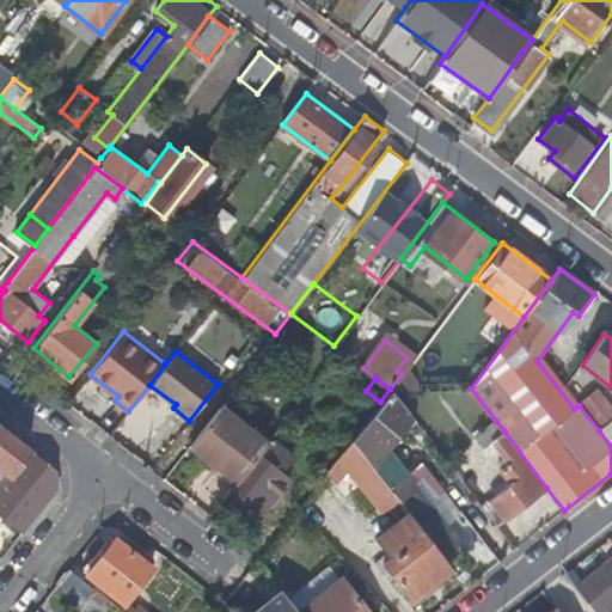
[(611,408),(595,386),(576,402),(579,405),(599,430),(611,418),(611,408)]
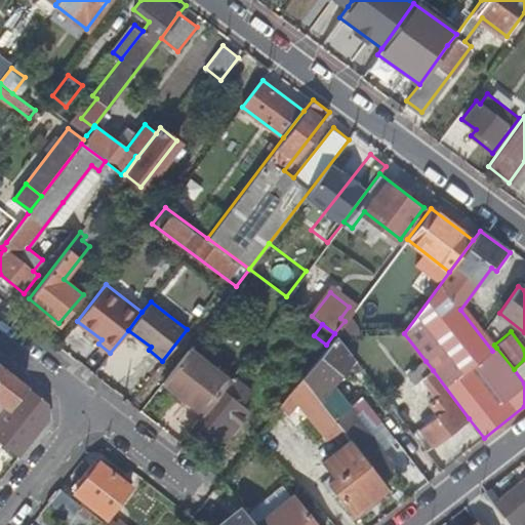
[(324,376),(350,352),(334,333),(326,345),(319,354),(300,377),(311,389),(324,376)]
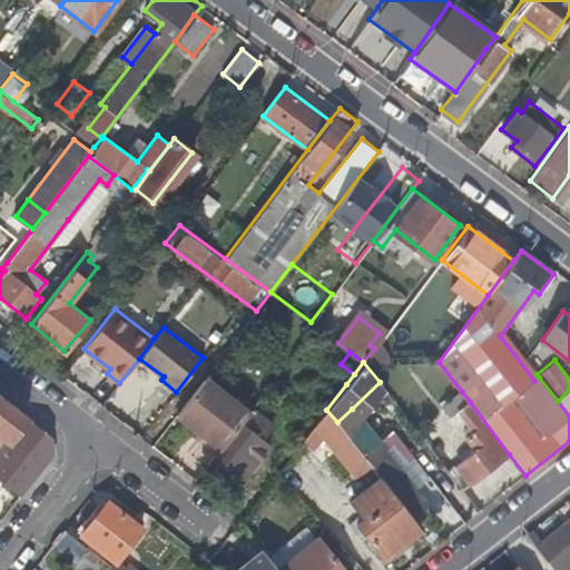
[(193,428),(220,449),(248,414),(231,400),(204,379),(176,414),(193,428)]
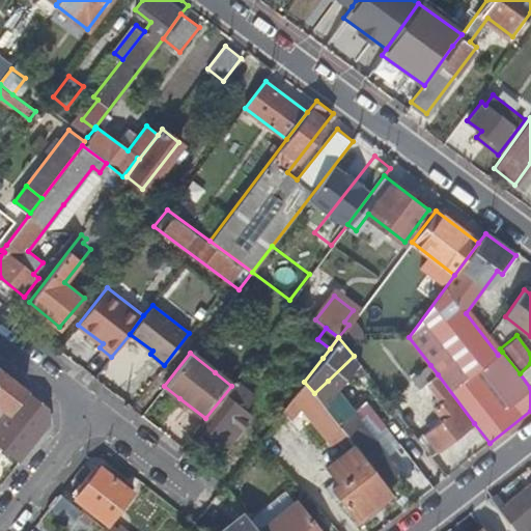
[(530,363),(520,373),(530,388),(530,363)]
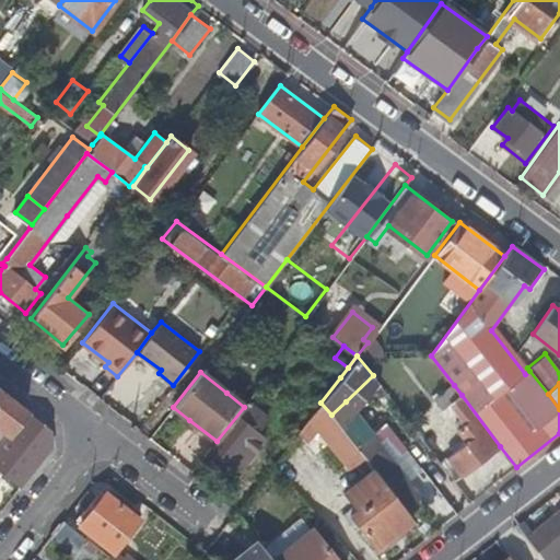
[(444,409),(451,404),(462,395),(454,385),(436,399),(444,409)]
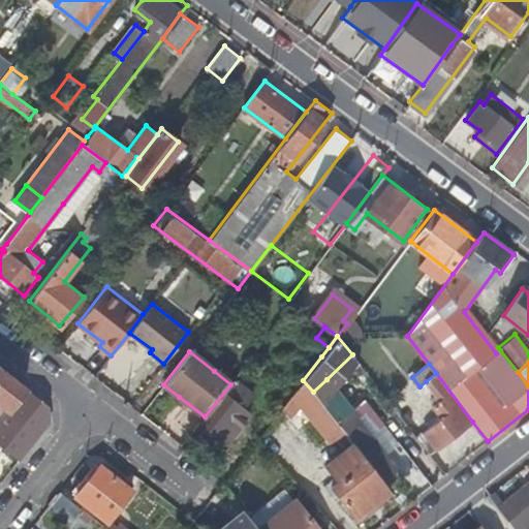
[(217,367),(214,371),(230,384),(234,380),(217,367)]
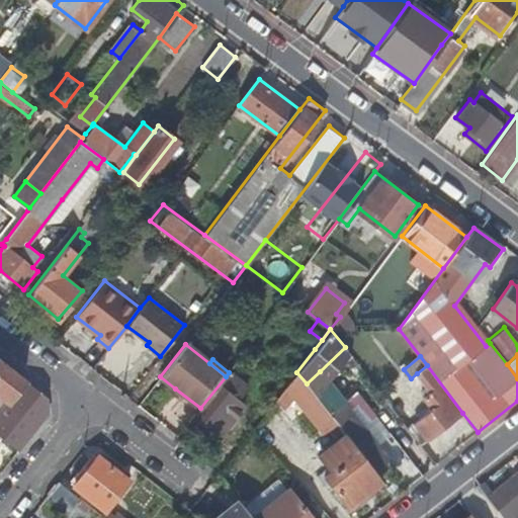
[(0,410),(24,379),(0,360),(0,410)]
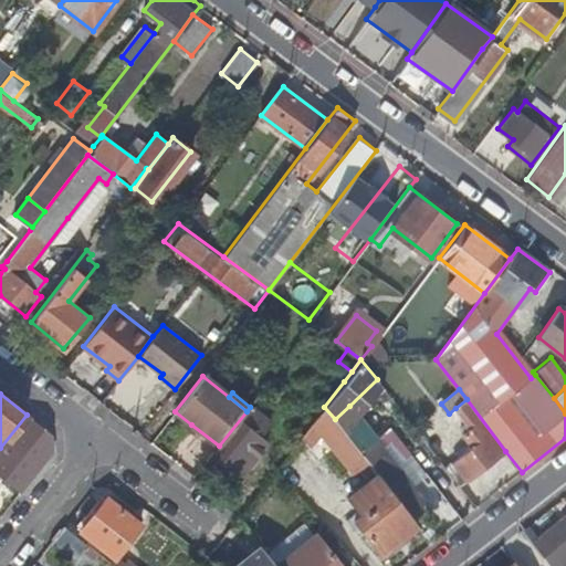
[(468,480),(505,451),(467,399),(456,408),(472,429),(463,436),(472,448),(453,462),(468,480)]
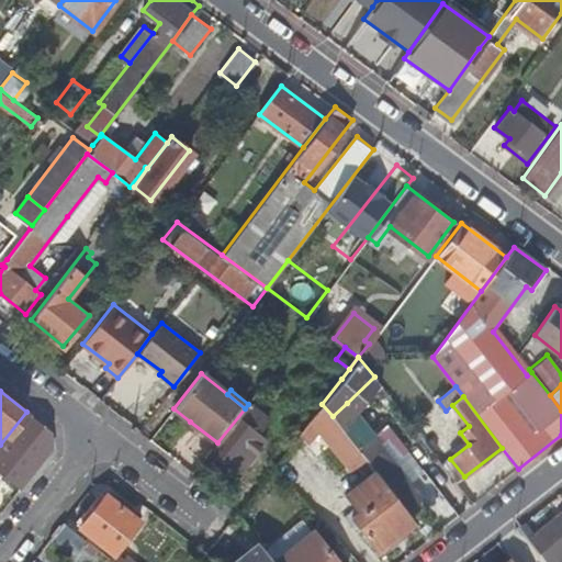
[(269,417),(249,402),(248,404),(245,408),(217,442),(214,447),(211,451),(238,473),(267,437),(258,431),(269,417)]
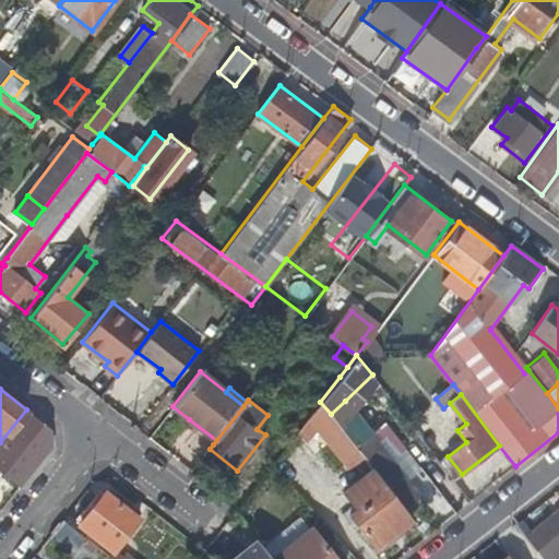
[(345,432),(360,420),(345,401),(331,414),(345,432)]
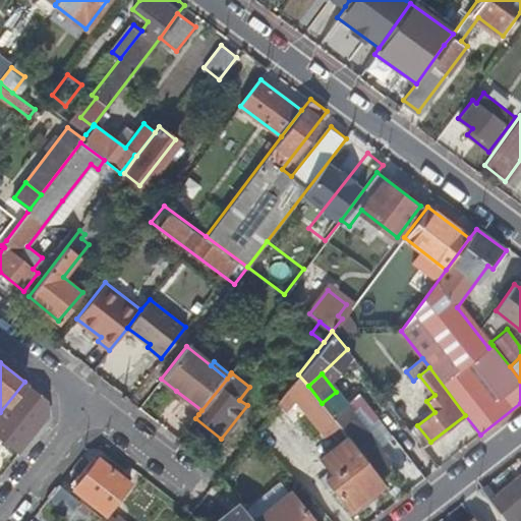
[(353,507),(384,483),(377,473),(331,416),(322,403),(308,386),(298,374),(277,402),(285,414),(296,400),(333,447),(325,454),(334,466),(327,472),(353,507)]
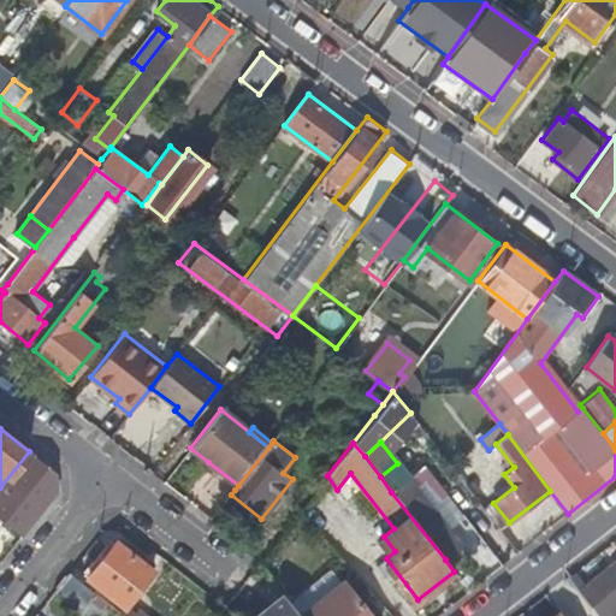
[(0,519),(21,535),(58,490),(55,473),(29,451),(0,487),(0,519)]
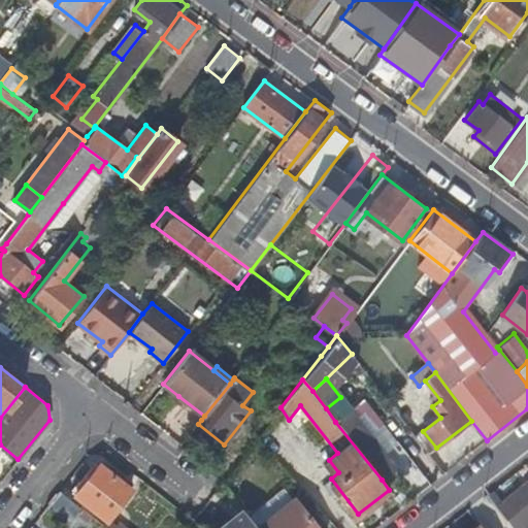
[(204,416),(178,396),(175,400),(201,420),(204,416)]
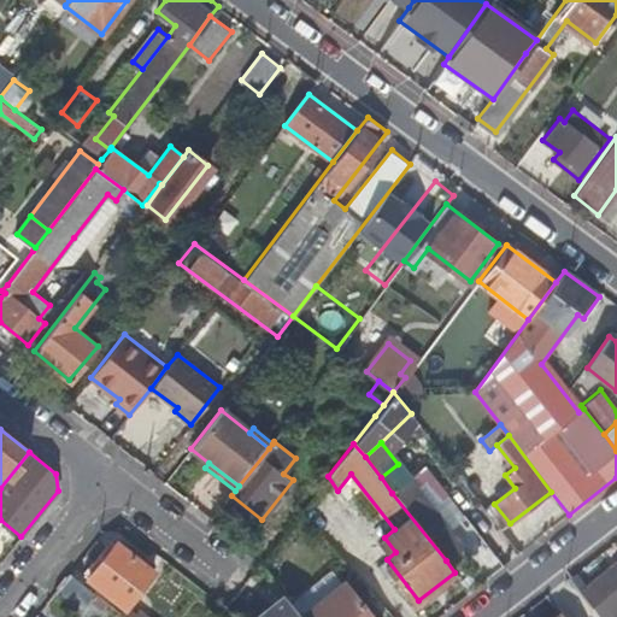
[(409,480),(398,464),(381,477),(392,493),(409,480)]
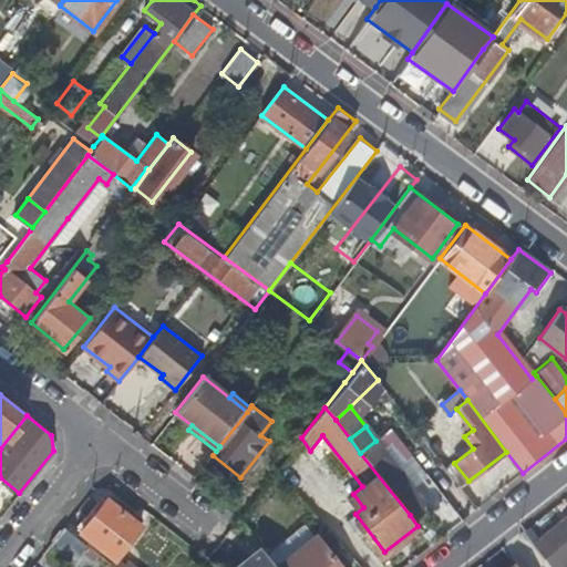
[(403,461),(412,454),(392,429),(375,441),(360,453),(410,515),(425,502),(389,454),(384,457),(379,450),(389,442),(403,461)]
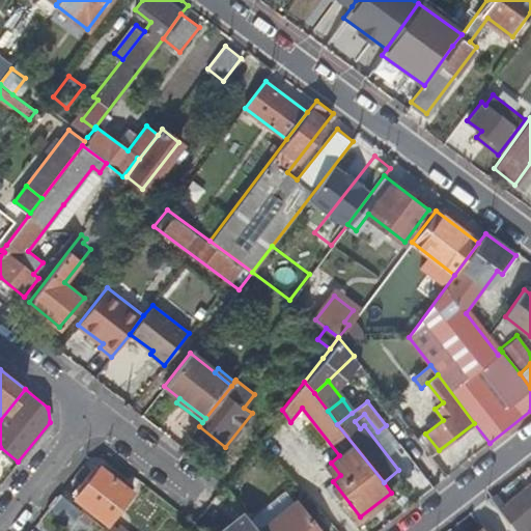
[(439,450),(425,434),(419,440),(431,456),(439,450)]
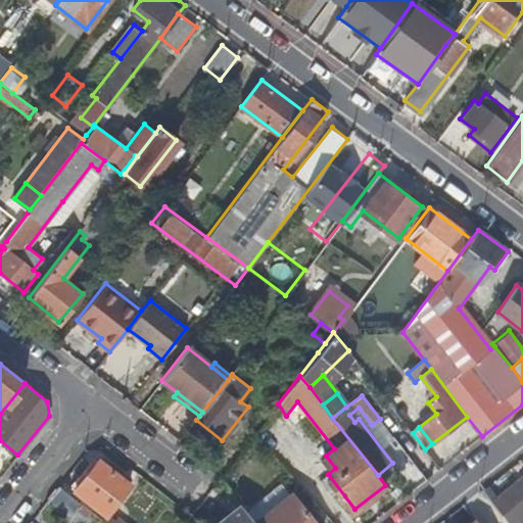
[(129,484),(98,461),(76,489),(106,514),(129,484)]
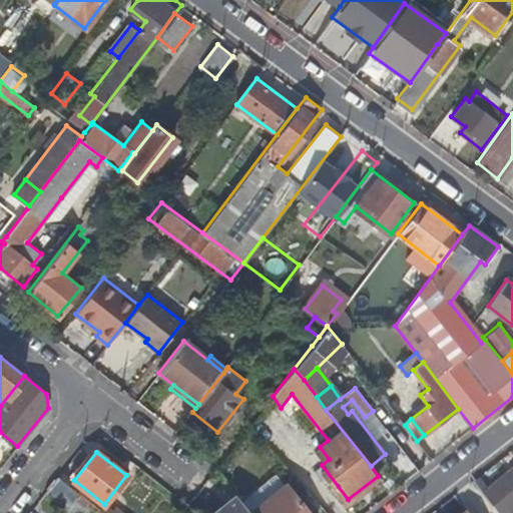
[(512,512),(512,469),(481,493),(496,512),(512,512)]
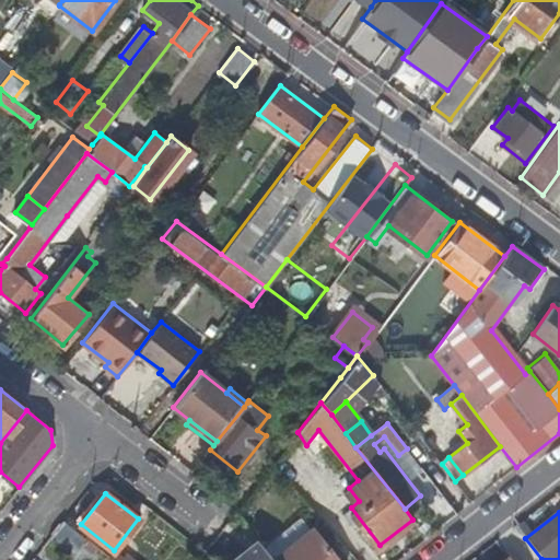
[(71,555),(85,537),(63,520),(49,537),(71,555)]
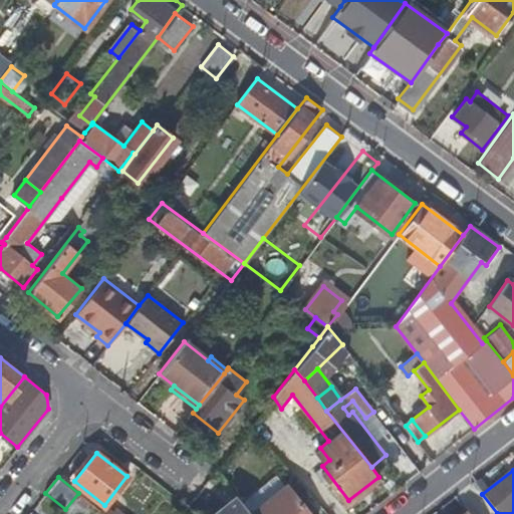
[(229,503),(206,482),(195,495),(217,512),(229,503)]
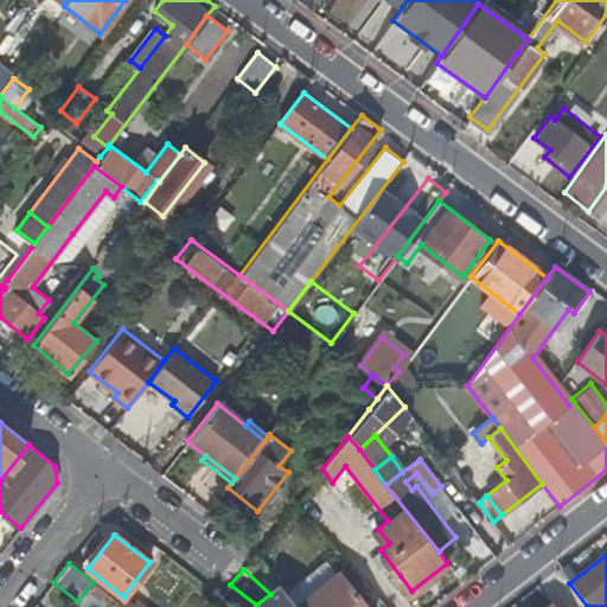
[(364,606),(339,574),(295,606),(364,606)]
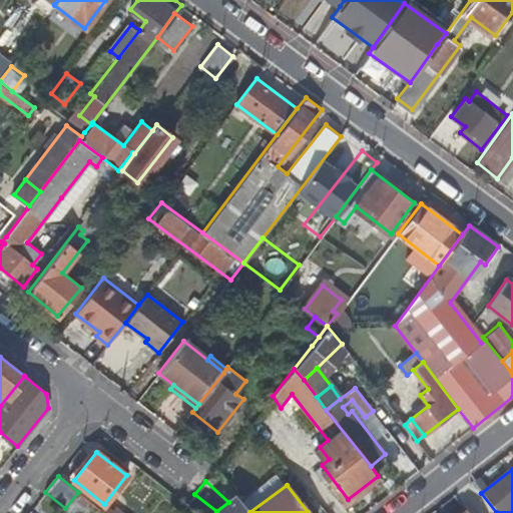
[(249,512),(236,496),(228,502),(216,511),(213,512),(249,512)]
